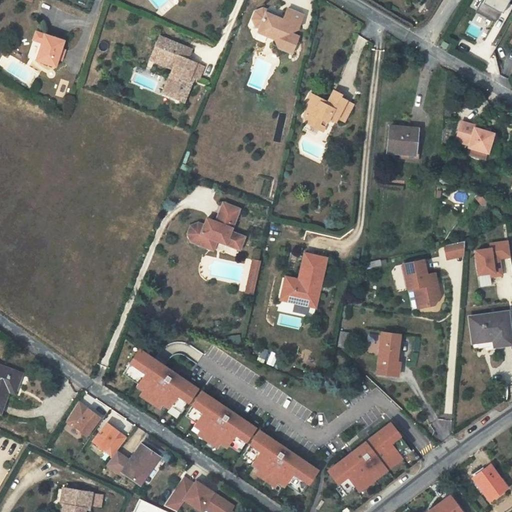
[(484,0),(478,12),(495,22),(507,0),(484,0)]
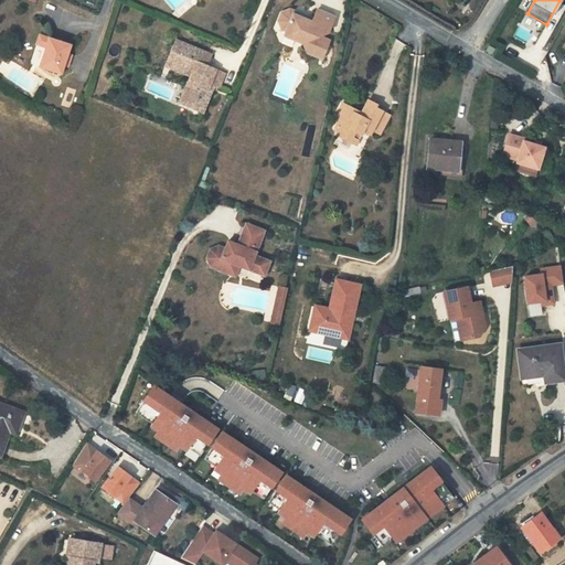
[(306,14),(290,8),(281,12),(278,21),(281,30),(286,31),(294,33),(296,38),(295,41),(302,43),(306,53),(321,59),(329,40),(320,36),(328,33),(336,16),(317,8),(313,17),(312,20),(304,18),(306,14)]
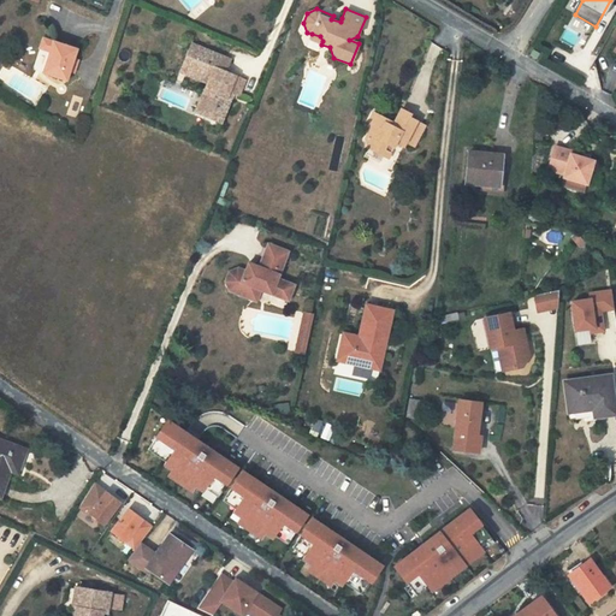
[(309,40),(321,45),(323,41),(320,36),(312,34),(309,40)]
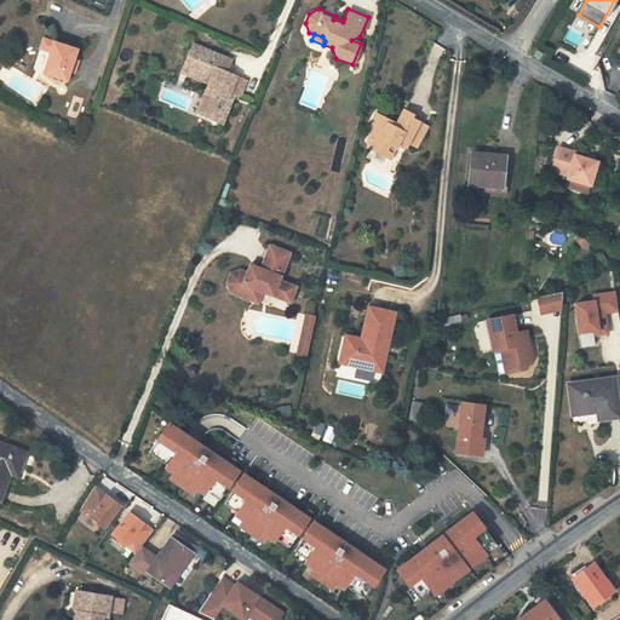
[(42,39),(40,49),(50,52),(53,41),(42,39)]
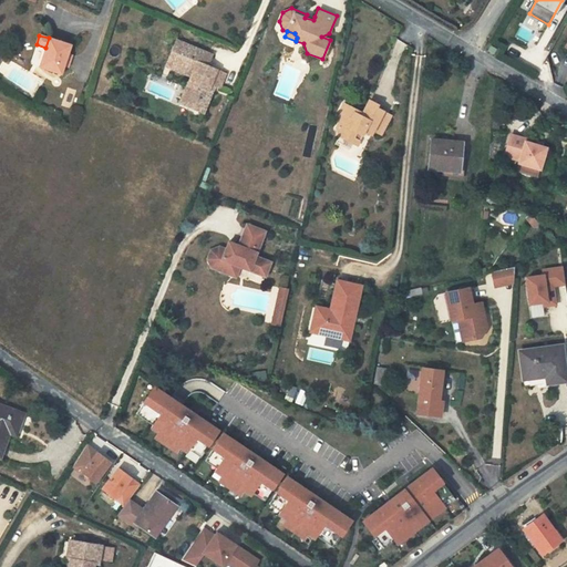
[(45,48),(40,66),(62,73),(64,64),(68,54),(70,44),(49,38),(45,48)]
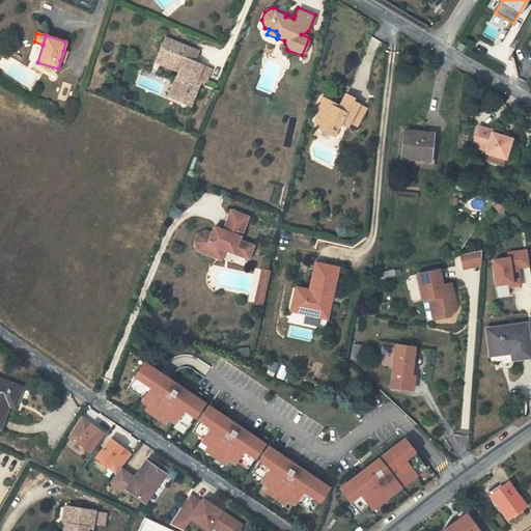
[(198,50),(164,35),(160,46),(167,49),(162,58),(187,70),(183,78),(179,76),(170,95),(188,104),(199,78),(196,77),(200,66),(193,63),(194,59),(198,50)]
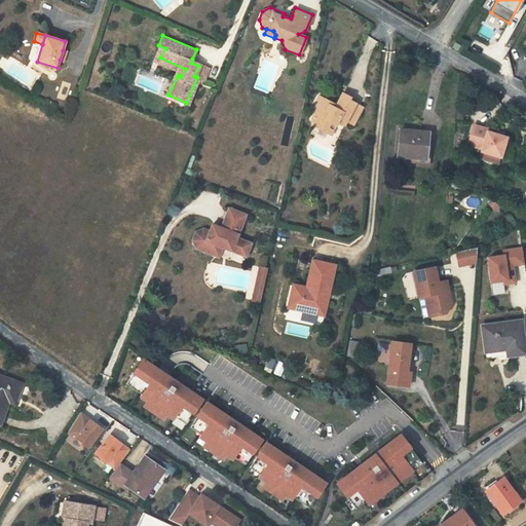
[(461,44),(456,41),(453,47),(458,50),(461,44)]
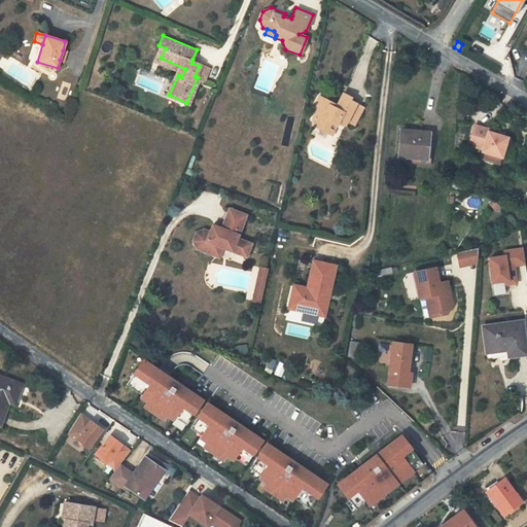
[(159,45),(152,58),(177,69),(166,94),(169,95),(178,75),(181,77),(185,69),(161,58),(166,48),(159,45)]
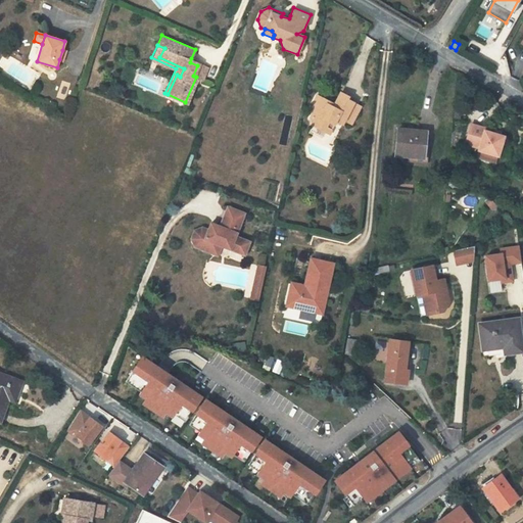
[(191,58),(190,62),(197,65),(193,76),(196,77),(201,79),(207,65),(191,58)]
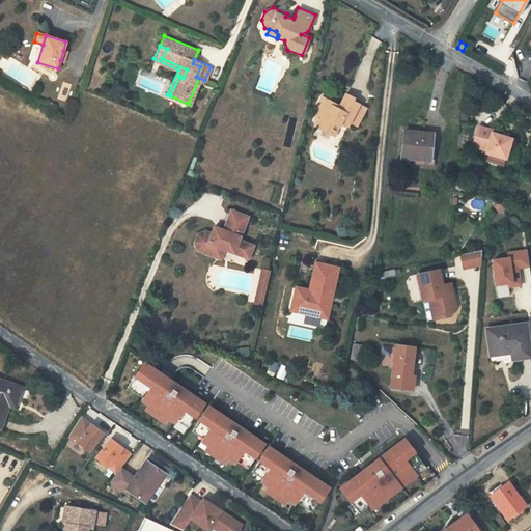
[(358,126),(367,109),(353,101),(355,98),(346,93),(340,106),(337,104),(335,107),(332,105),(333,103),(323,98),(318,106),(323,108),(315,121),(318,129),(331,134),(335,126),(340,128),(342,123),(348,128),(351,122),(358,126)]
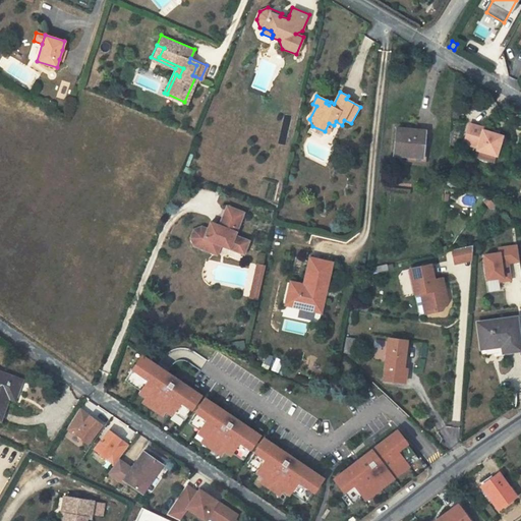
[(329,134),(334,125),(329,123),(325,131),(329,134)]
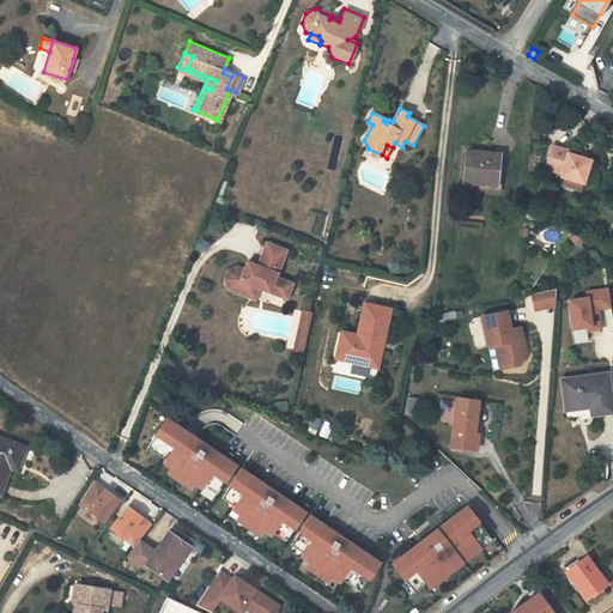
[(560,174),(559,176),(557,184),(583,192),(586,183),(593,161),(566,152),(568,150),(553,145),(546,169),(560,174)]
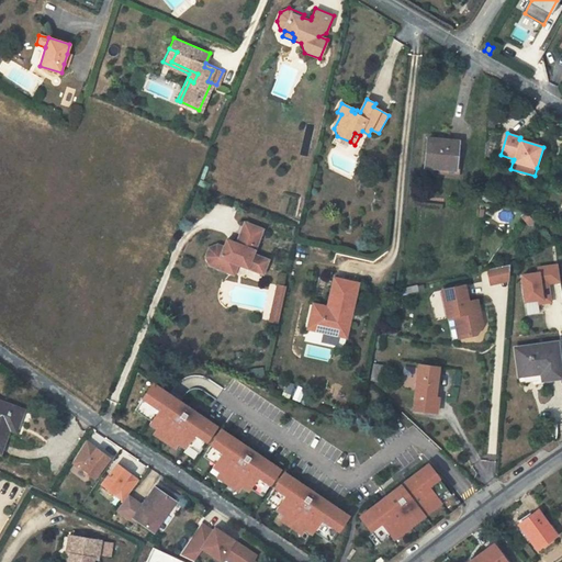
[(457,142),(427,138),(425,168),(440,169),(454,170),(456,154),(457,142)]
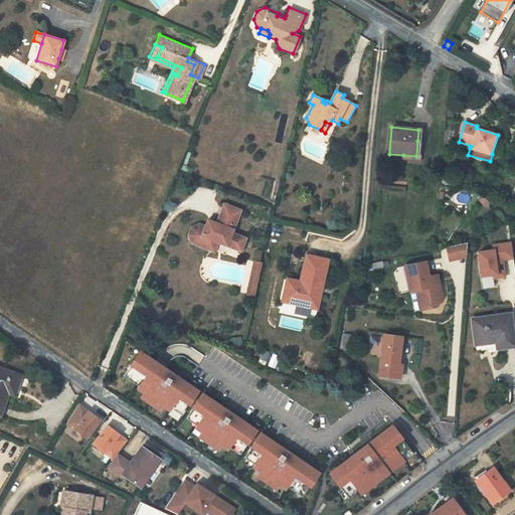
[(491,202),(484,195),(481,197),(487,205),(491,202)]
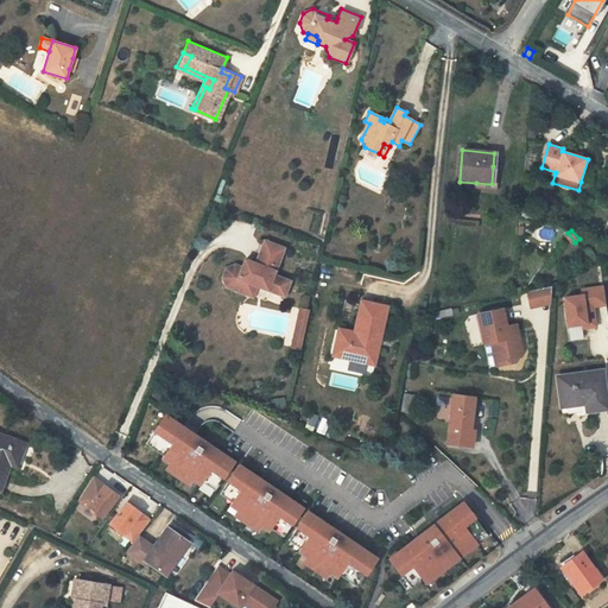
[(255,263),(253,261),(249,268),(242,266),(236,264),(227,267),(222,278),(227,286),(244,293),(248,282),(258,286),(284,297),(291,280),(274,274),(285,248),(264,240),(255,263)]
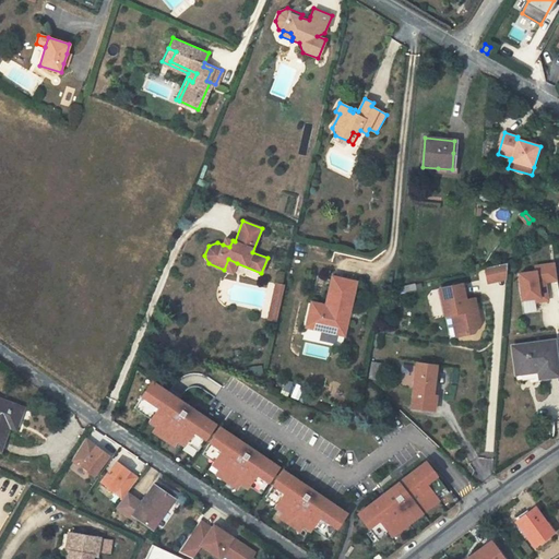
[(226,237),(223,245),(229,247),(233,240),(226,237)]
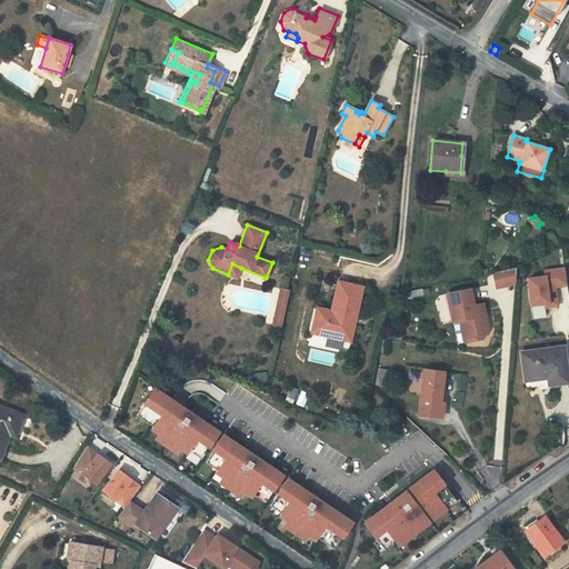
[(237,278),(241,268),(232,263),(228,275),(237,278)]
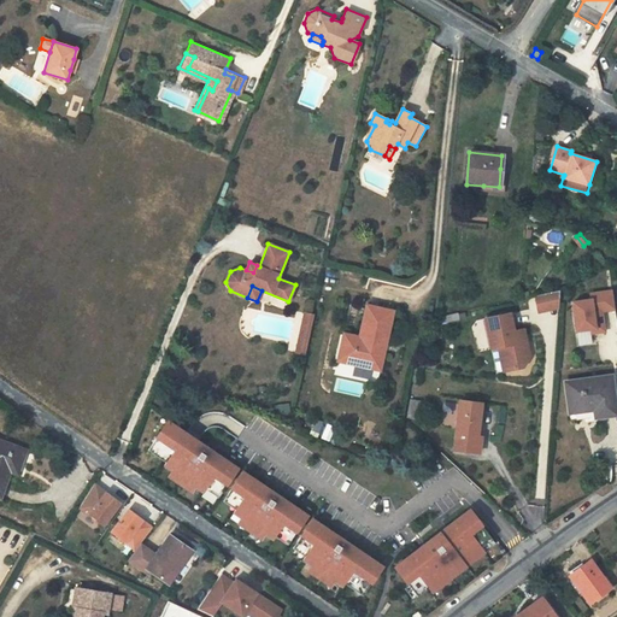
[(575,301),(574,304),(577,331),(597,329),(597,333),(606,331),(604,317),(601,318),(600,312),(616,310),(613,291),(592,294),(592,299),(575,301)]
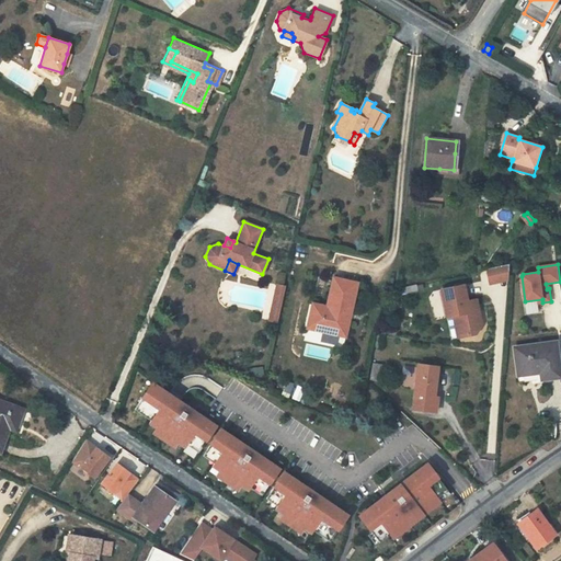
[(510,265),(497,267),(501,282),(508,279),(510,265)]
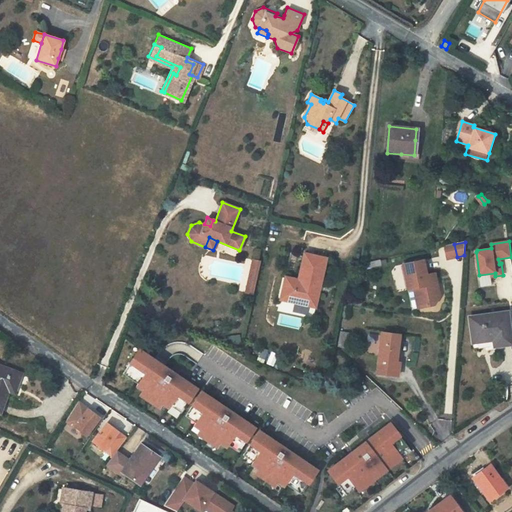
[(454,244),(443,246),(446,260),(457,257),(454,244)]
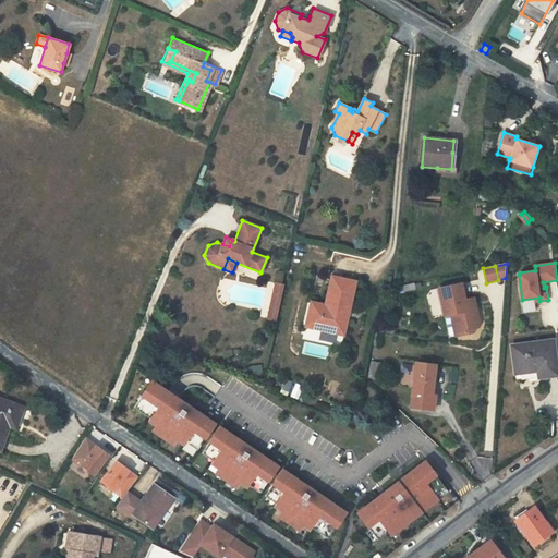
[(344,311),(349,312),(355,282),(331,277),(325,305),(323,305),(317,330),(339,335),(344,311)]
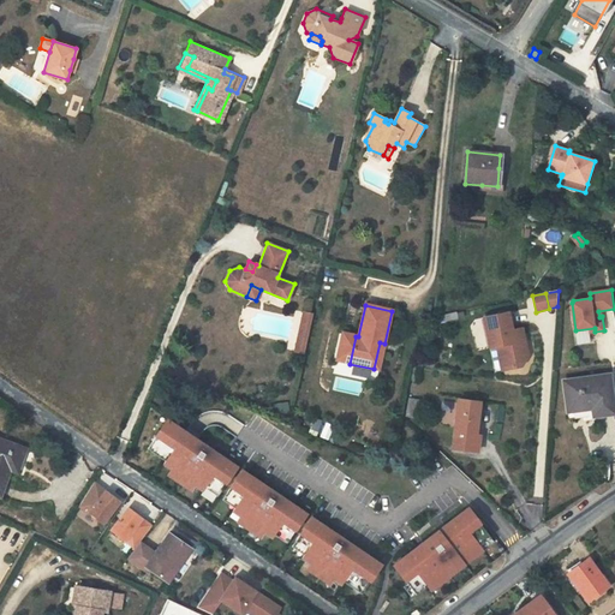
[(311,328),(314,316),(305,314),(303,324),(302,326),(311,328)]
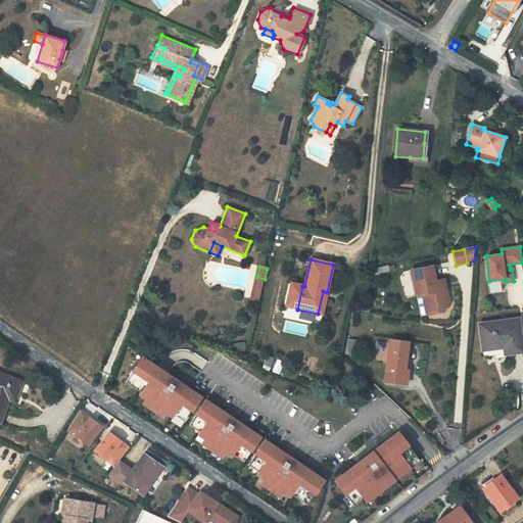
[(433,267),(413,271),(419,297),(425,296),(427,307),(432,306),(434,316),(445,313),(450,305),(447,290),(442,291),(440,281),(436,282),(433,267)]
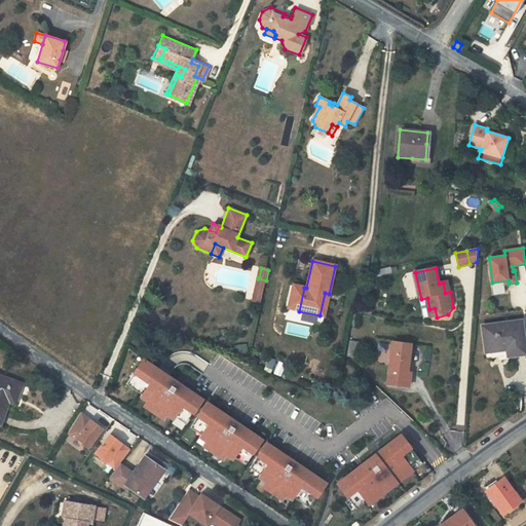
[(264,290),(266,280),(258,278),(256,288),(264,290)]
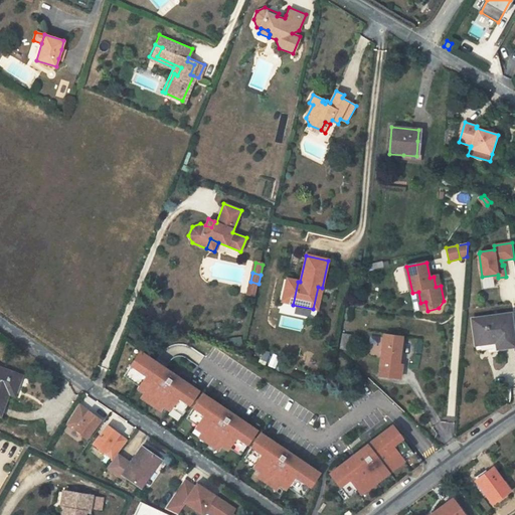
[(298,282),(287,279),(282,302),(293,305),(298,282)]
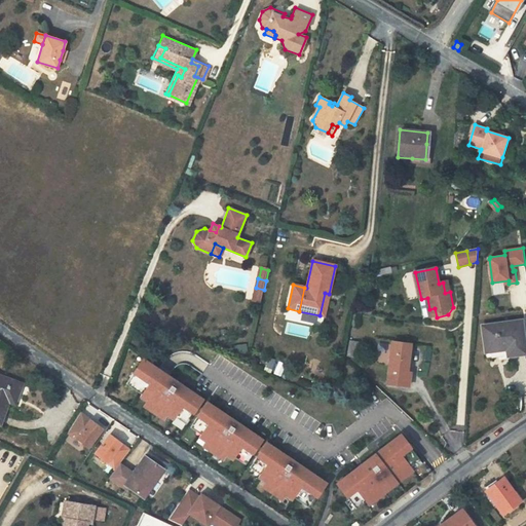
[(264,290),(256,288),(254,300),(261,302),(264,290)]
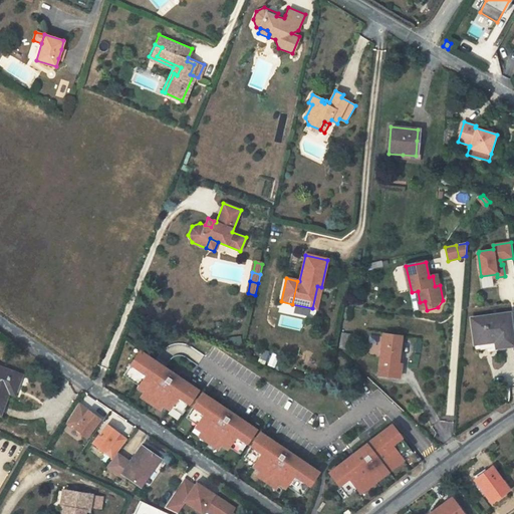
[(316,309),(321,287),(317,286),(312,308),(316,309)]
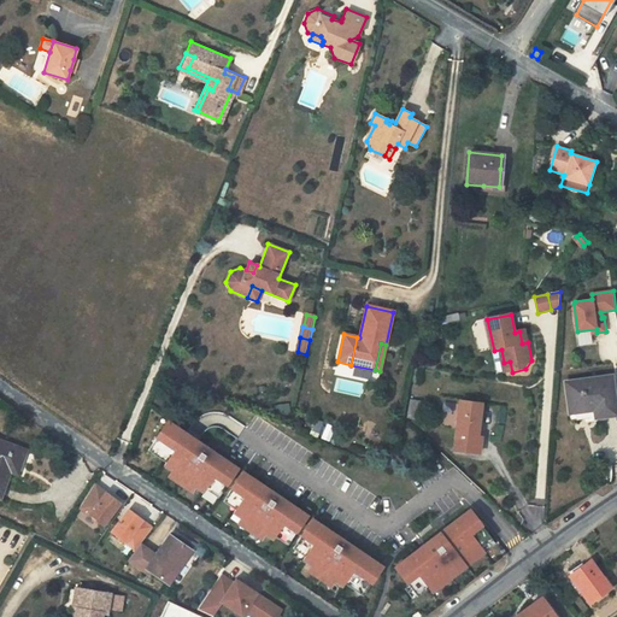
[(616,415),(611,376),(566,382),(570,411),(594,407),(595,417),(616,415)]
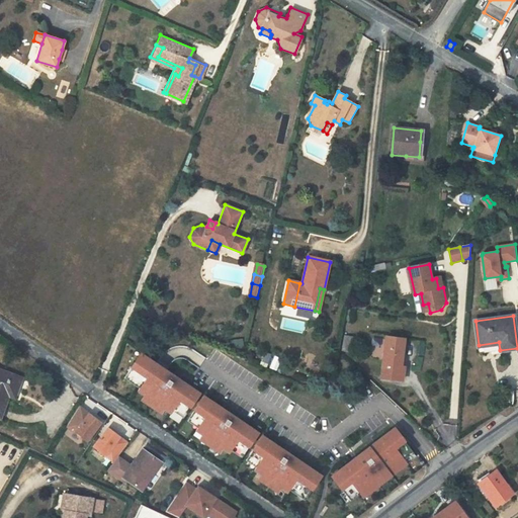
[(355,337),(345,335),(343,351),(352,352),(355,337)]
